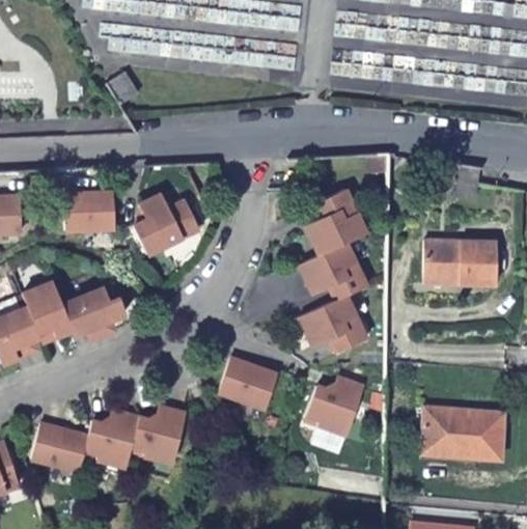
[(114,187),(63,189),(65,225),(116,223),(114,187)]
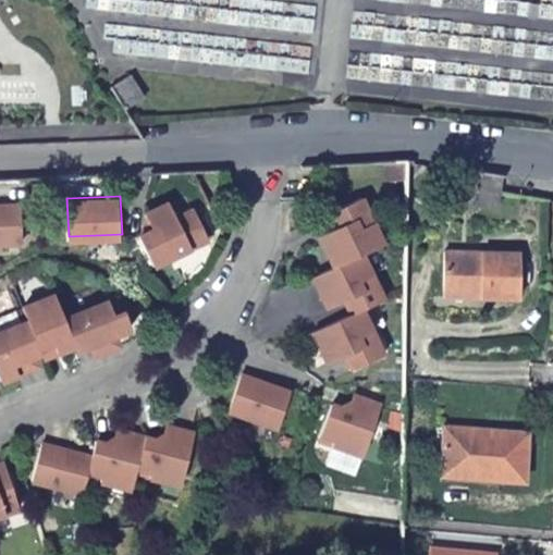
[(364,198),(336,211),(343,224),(321,235),(329,250),(336,266),(316,276),(323,292),(331,307),(352,296),(359,310),(317,331),(324,346),(332,362),(353,352),(360,367),(388,353),(366,308),(386,298),(365,254),(385,243),(364,198)]
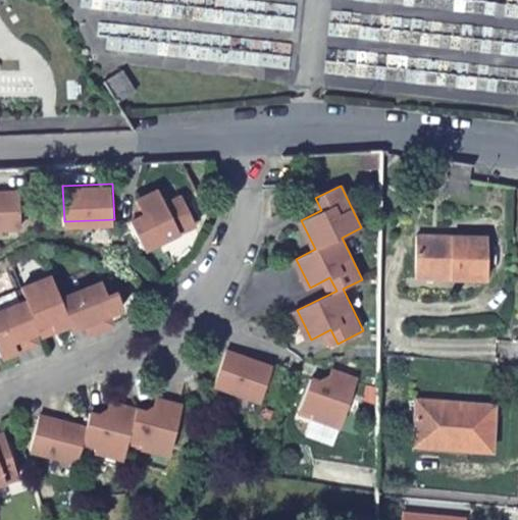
[(18,188),(0,189),(0,225),(19,224),(18,188)]
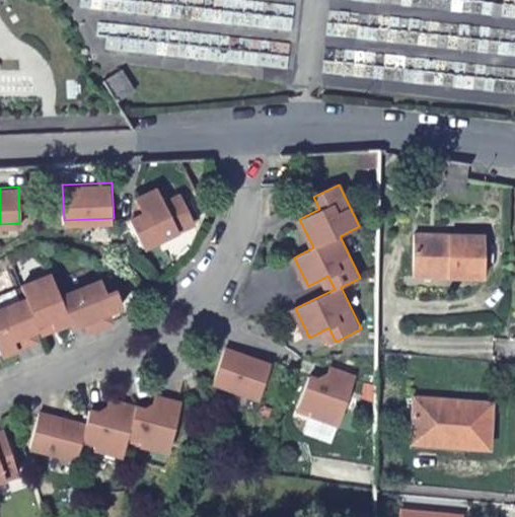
[(160,192),(138,202),(145,215),(132,222),(146,249),(197,224),(182,197),(166,205),(160,192)]
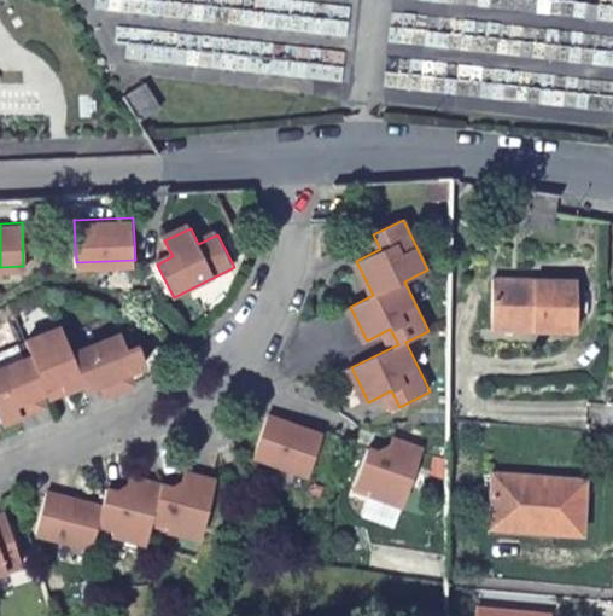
[(531,325),(531,333),(574,335),(577,284),(550,283),(491,282),(491,288),(490,324),(531,325)]
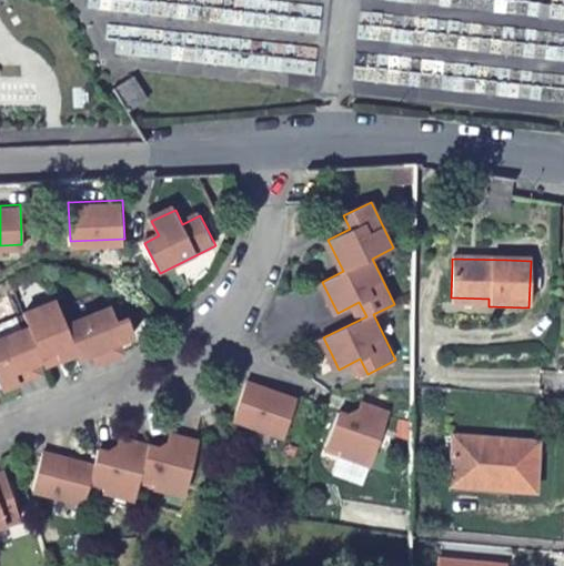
[(451,305),(489,306),(489,299),(451,297),(451,305)]
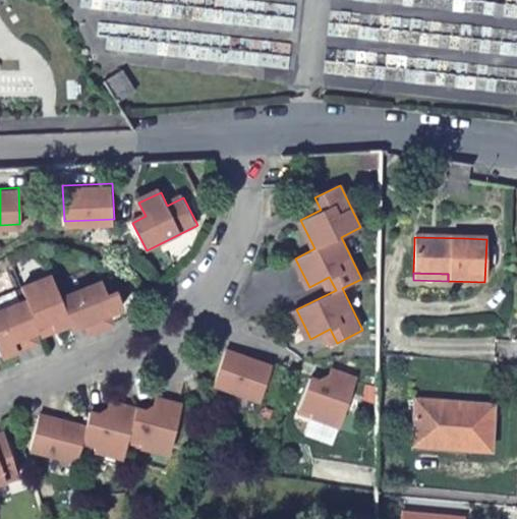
[(51,275),(19,287),(24,300),(0,308),(0,354),(5,352),(13,349),(10,340),(36,330),(30,313),(43,308),(52,330),(68,323),(70,328),(83,323),(102,314),(110,311),(122,307),(116,291),(107,295),(101,281),(59,297),(51,275)]
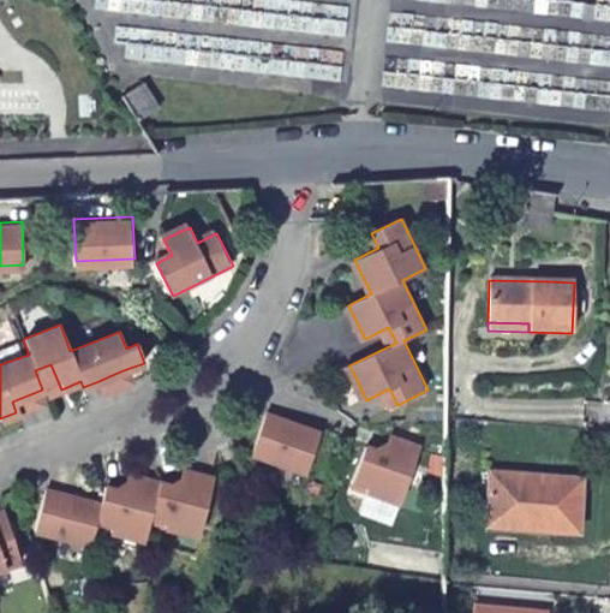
[(51,364),(35,370),(42,390),(45,394),(61,390),(51,364)]
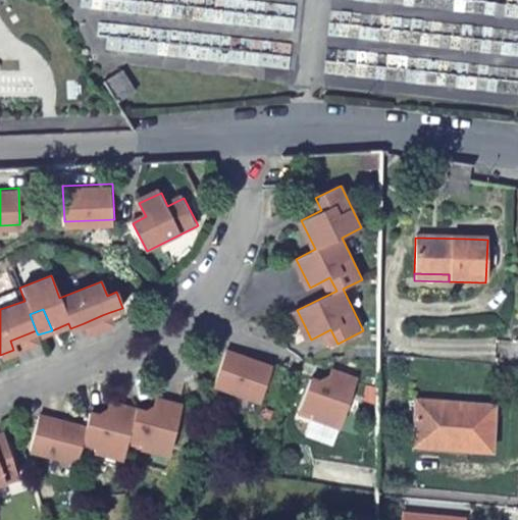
[(102,315),(84,323),(88,332),(106,325),(102,315)]
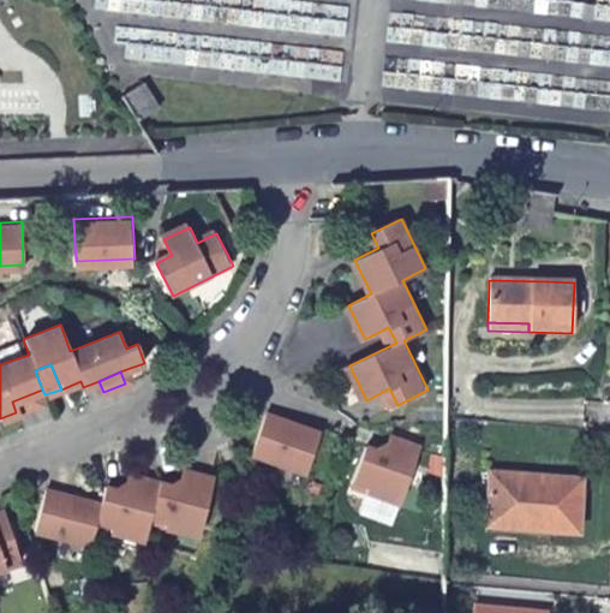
[(36,393),(12,402),(16,412),(40,404),(36,393)]
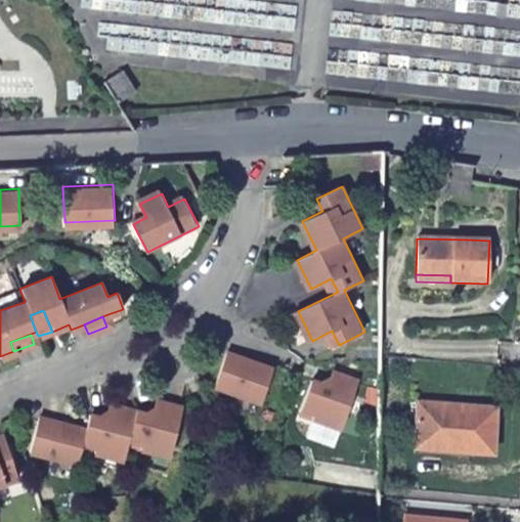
[(231,352),(220,386),(266,401),(277,367),(231,352)]
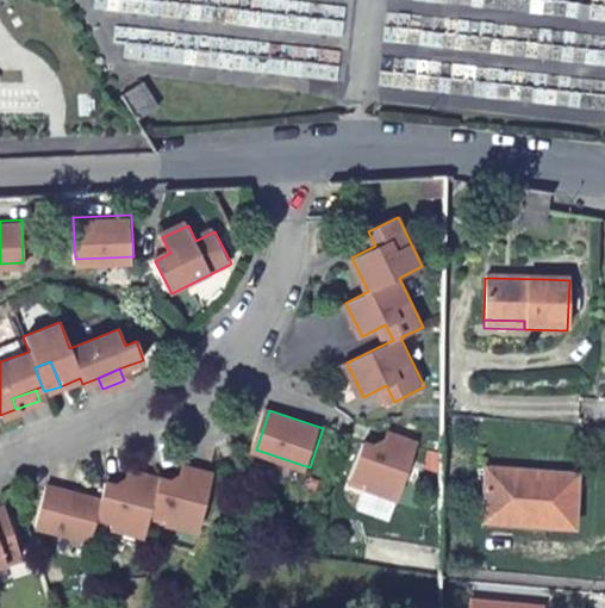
[(370,479),(369,486),(403,496),(420,440),(391,430),(385,447),(367,441),(356,475),(370,479)]
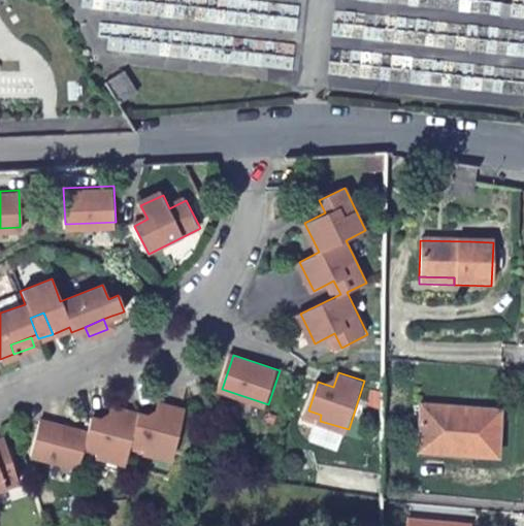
[(56,425),(45,423),(37,457),(85,469),(89,455),(90,450),(103,453),(102,458),(131,465),(135,451),(136,446),(150,449),(149,454),(177,460),(190,411),(176,407),(163,404),(159,419),(129,412),(117,408),(113,423),(97,420),(94,434),(56,425)]
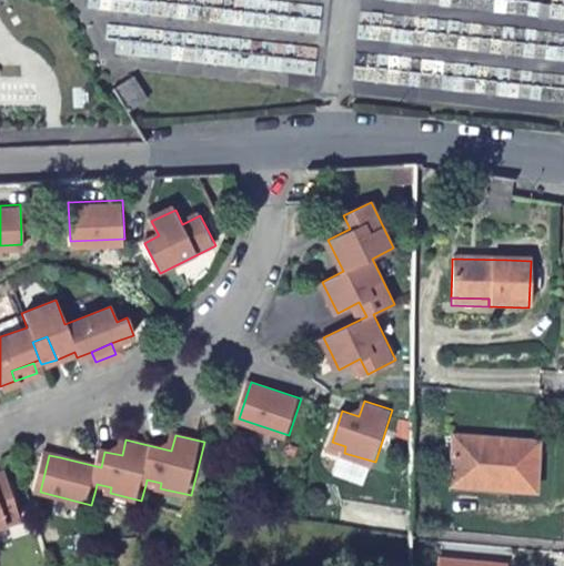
[(345,446),(332,442),(330,447),(344,453),(345,446)]
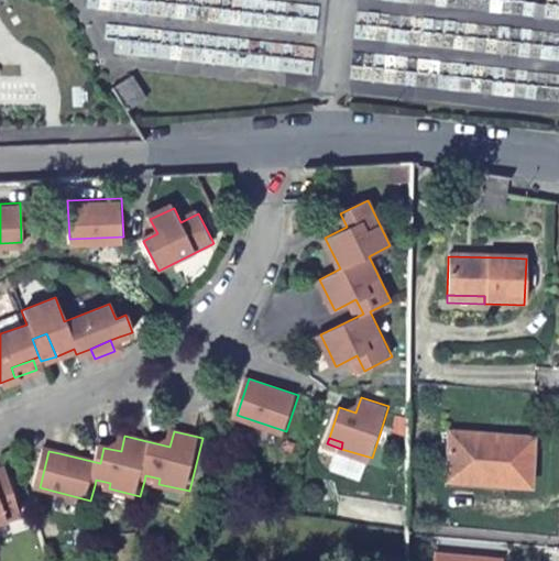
[(489,481),(488,491),(489,491),(530,494),(535,443),(502,441),(450,438),(447,476),(489,481)]
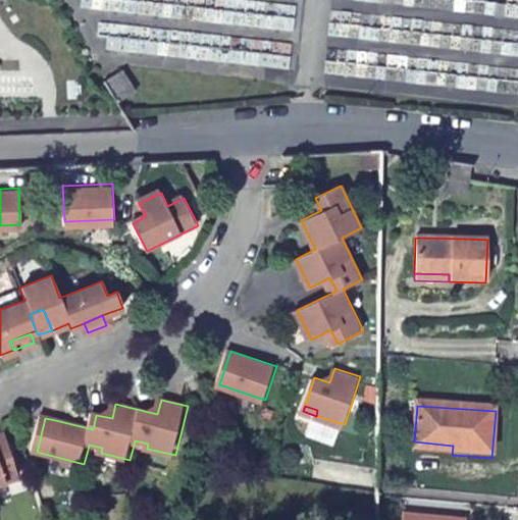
[(0,481),(14,477),(1,433),(0,433),(0,481)]
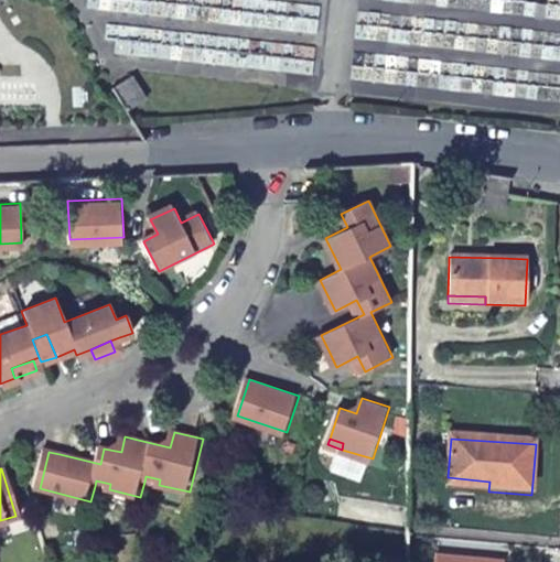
[(487,497),(488,492),(490,482),(448,477),(447,494),(487,497)]
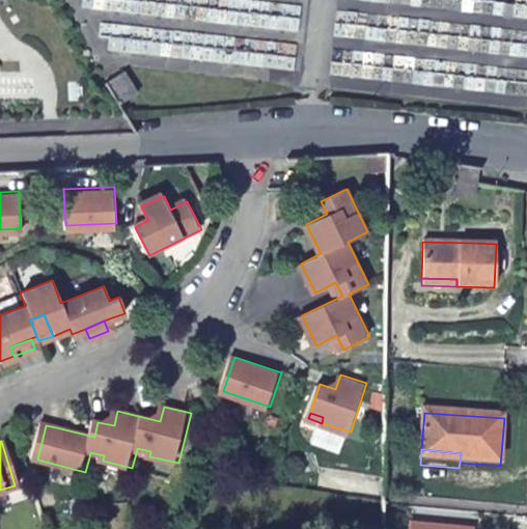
[(104,455),(90,452),(89,457),(103,461),(104,455)]
